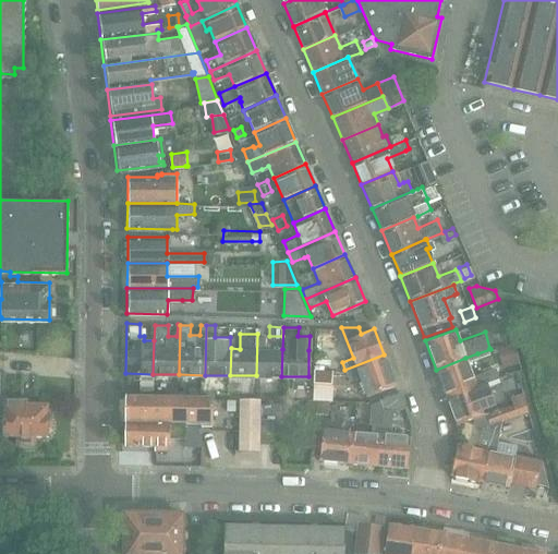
[(281,376),(282,349),(269,349),(269,342),(266,342),(267,334),(257,334),(256,375),(281,376)]
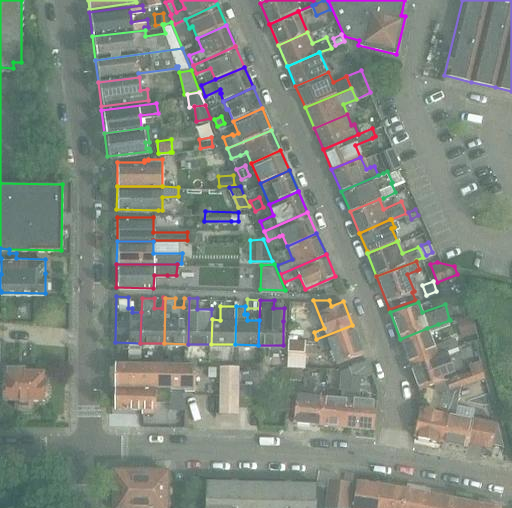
[(461,334),(477,330),(472,311),(456,316),(461,334)]
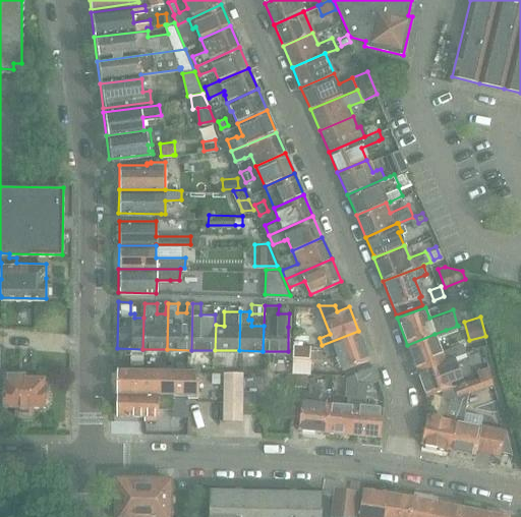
[(310,357),(311,343),(307,343),(308,332),(293,331),(293,356),(310,357)]
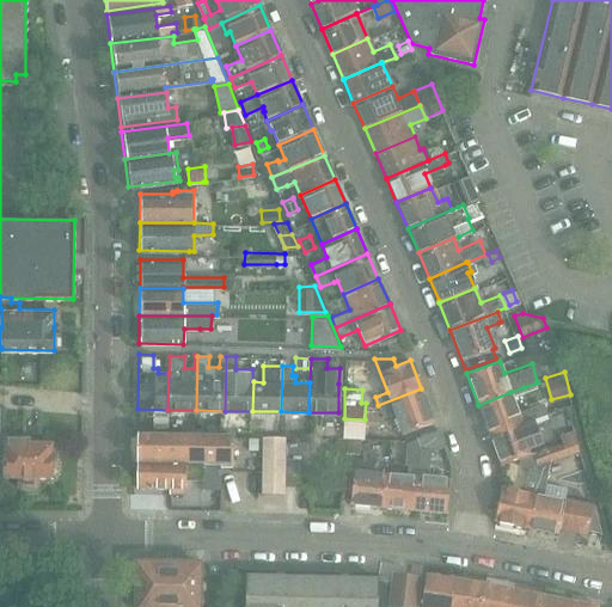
[(421,388),(378,405),(383,416),(393,411),(402,431),(433,420),(421,388)]
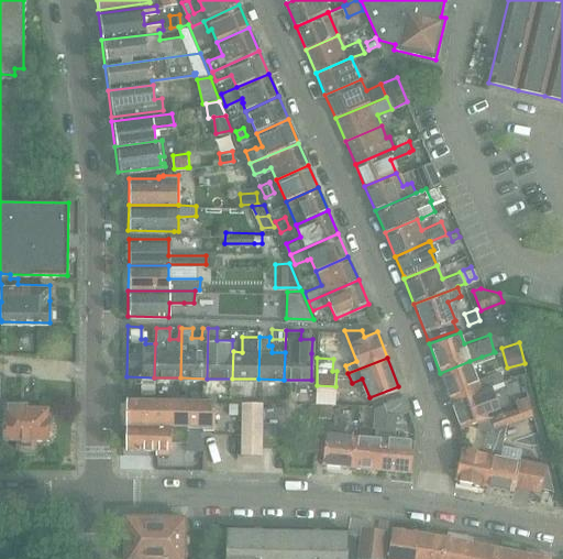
[(440,373),(450,399),(490,384),(505,380),(500,369),(476,377),(470,361),(440,373)]
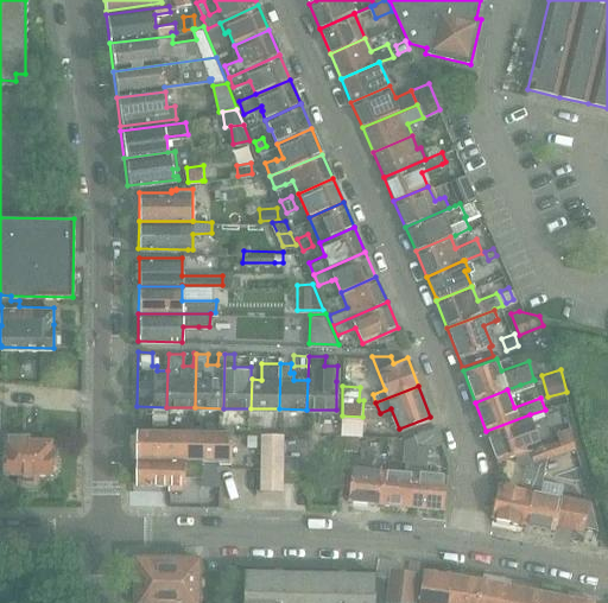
[(532,459),(537,459),(538,459),(565,450),(565,449),(576,444),(570,424),(557,430),(559,437),(529,448),(521,429),(533,424),(530,414),(486,431),(498,462),(517,455),(530,450),(532,459)]
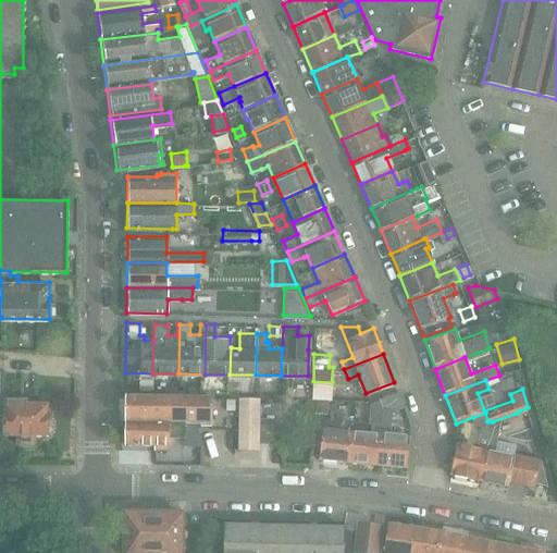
[(375,463),(405,466),(408,435),(388,433),(391,407),(403,403),(397,390),(379,397),(381,406),(375,463)]
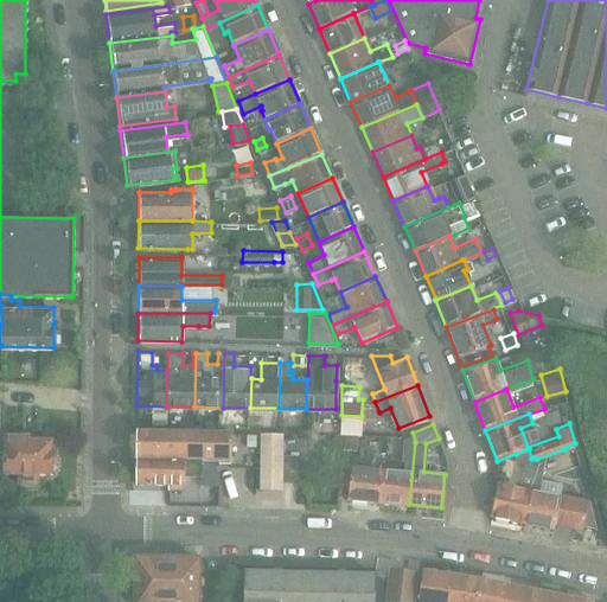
[(0,427),(0,448),(5,449),(4,471),(18,471),(18,478),(23,482),(34,482),(38,479),(38,472),(52,472),(52,448),(51,447),(52,436),(29,436),(29,433),(5,433),(4,427),(0,427)]
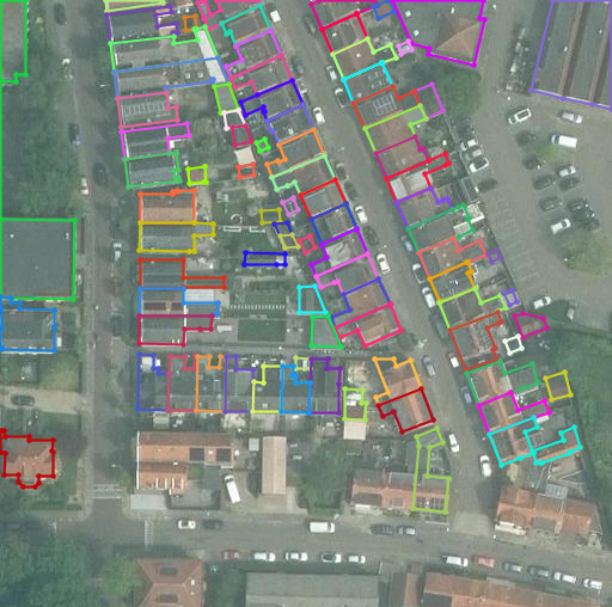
[(232,435),(138,433),(138,459),(204,460),(204,461),(232,463),(232,435)]
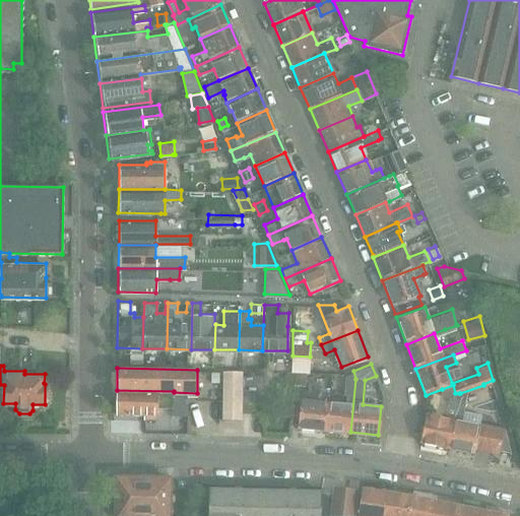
[(306,384),(307,372),(286,370),(285,382),(306,384)]
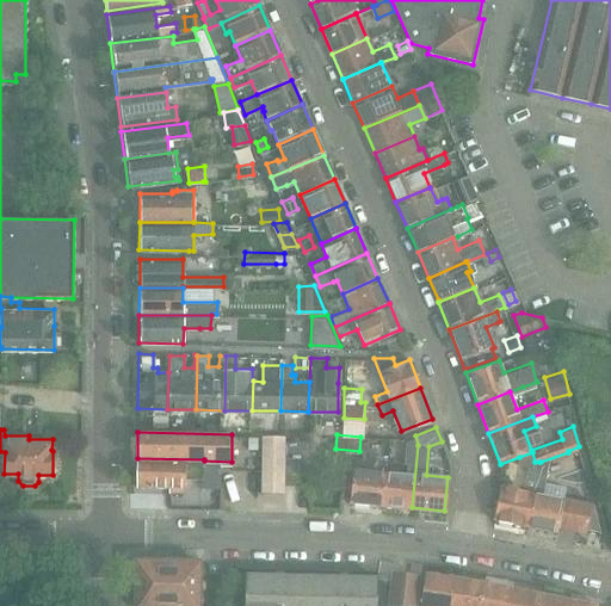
[(283,455),(283,436),(261,436),(260,493),(282,493),(282,471),(302,471),(302,455),(283,455)]
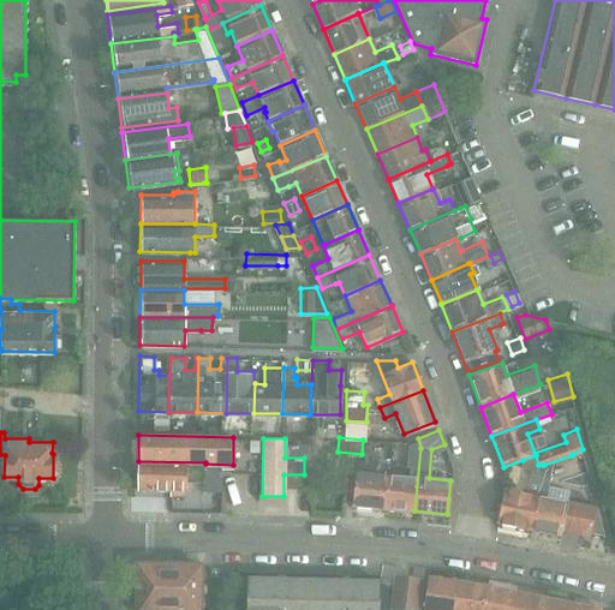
[(384,508),(415,510),(421,448),(418,438),(408,442),(407,464),(410,464),(408,476),(387,474),(384,508)]
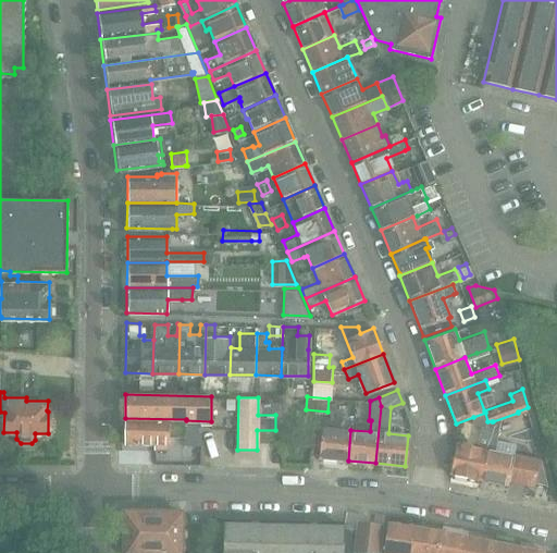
[(477,447),(457,443),(450,474),(479,479),(491,424),(492,421),(487,421),(485,413),(473,417),(475,424),(481,425),(477,447)]
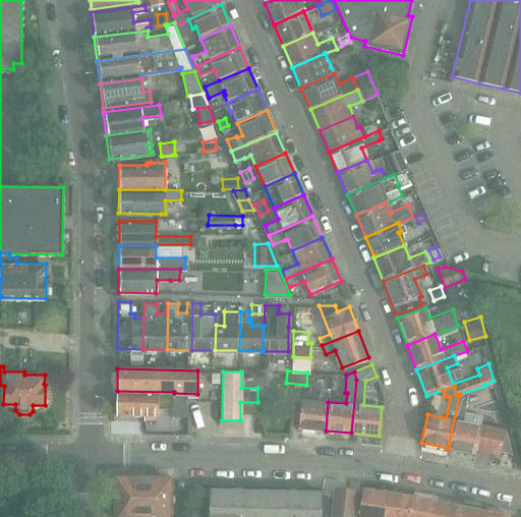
[(158,419),(158,408),(173,408),(174,393),(174,392),(117,391),(116,414),(145,415),(145,419),(158,419)]
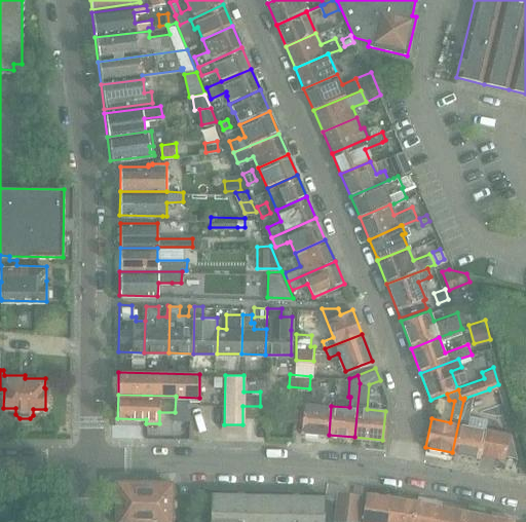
[(329,435),(331,406),(332,396),(324,395),(323,405),(303,403),(301,432),(329,435)]
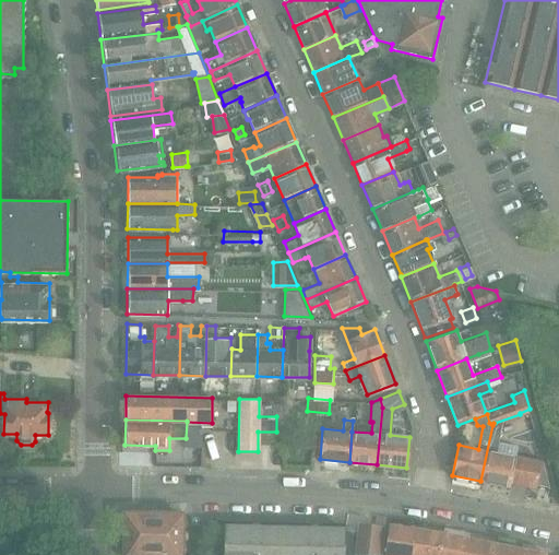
[(494,423),(480,481),(510,487),(511,481),(536,486),(537,483),(548,485),(548,486),(549,486),(544,459),(516,453),(515,457),(497,452),(500,436),(503,420),(495,423),(494,423)]
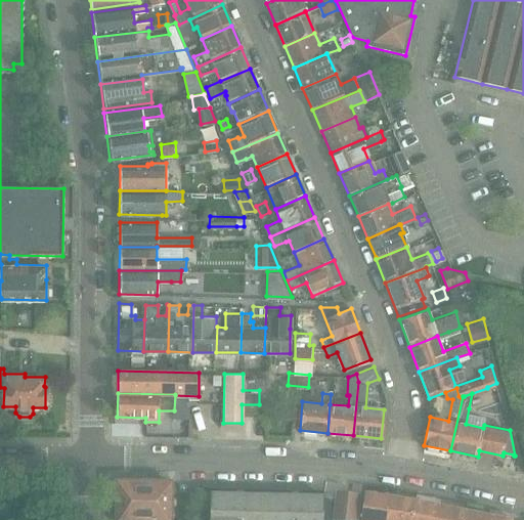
[(170,519),(171,481),(151,481),(151,480),(117,480),(116,519),(170,519)]
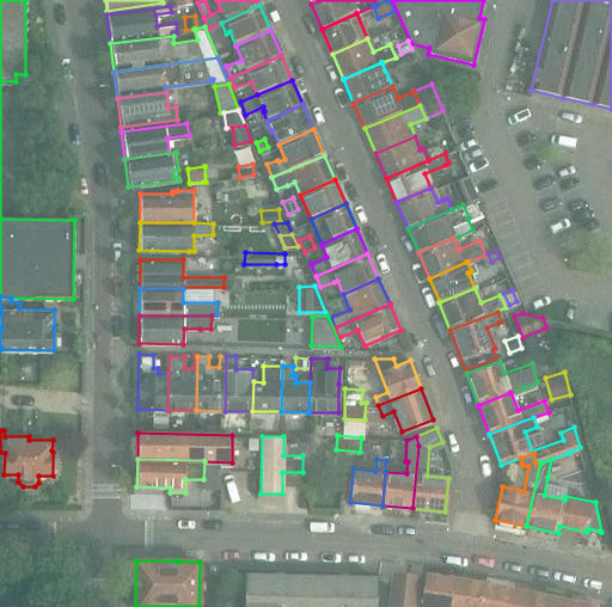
[(391,577),(379,576),(377,606),(420,606),(424,577),(421,577),(421,575),(392,571),(391,577)]
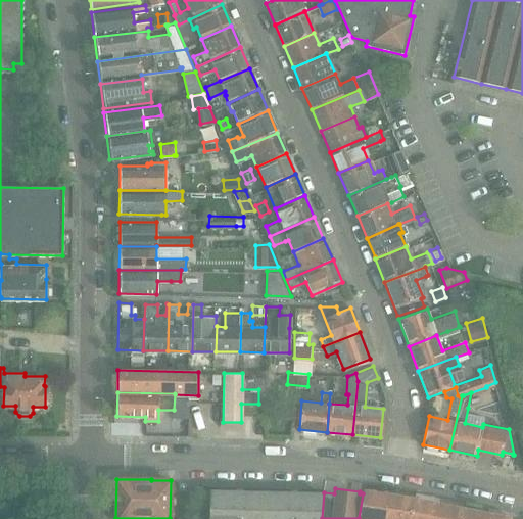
[(364,488),(363,493),(359,518),(385,518),(389,492),(364,488)]
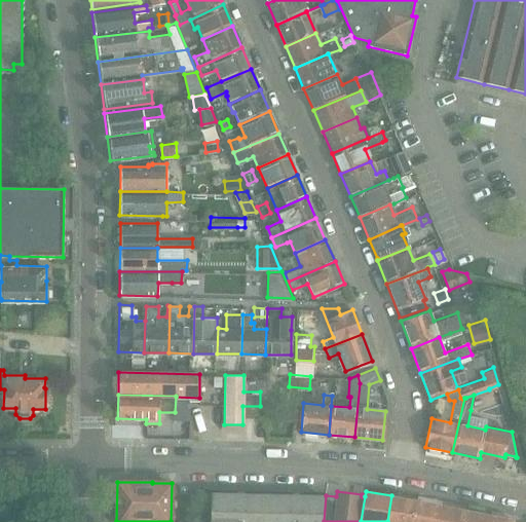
[(212,521),(324,521),(326,495),(213,492),(212,521)]
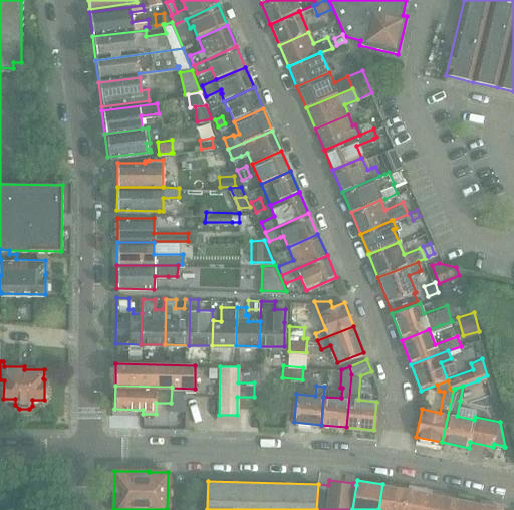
[(404,509),(408,487),(382,484),(378,509),(404,509)]
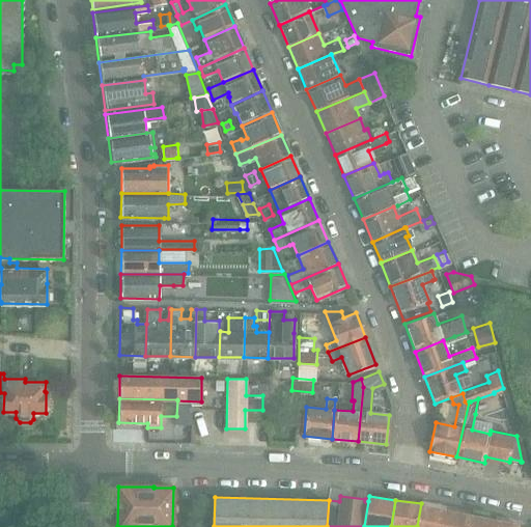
[(443,526),(447,508),(423,504),(421,503),(417,526),(443,526)]
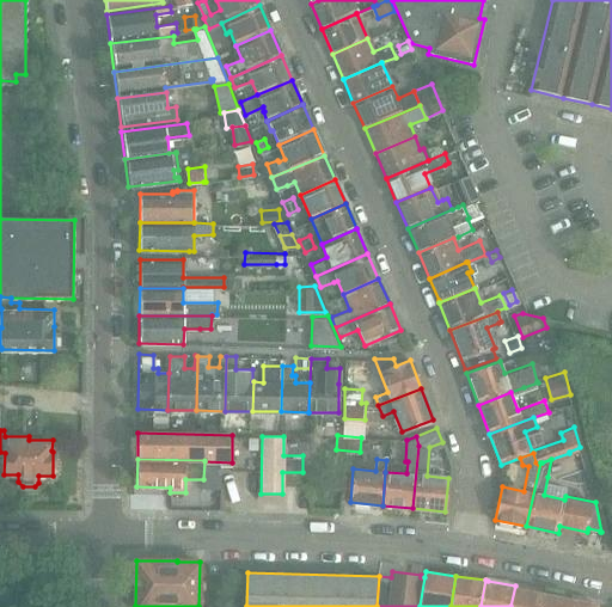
[(539,606),(543,592),(515,586),(510,606),(539,606)]
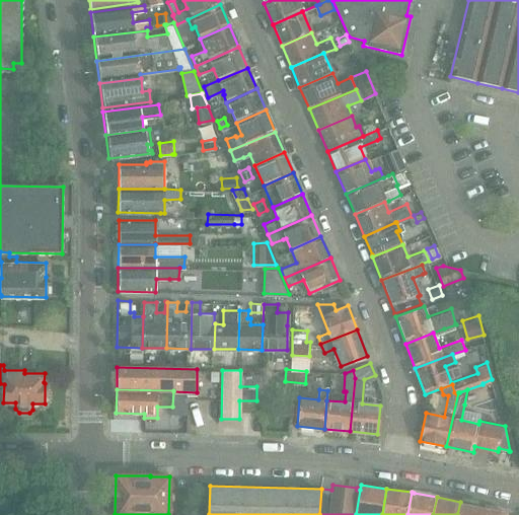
[(482,514),(484,506),(460,502),(457,514),(482,514)]
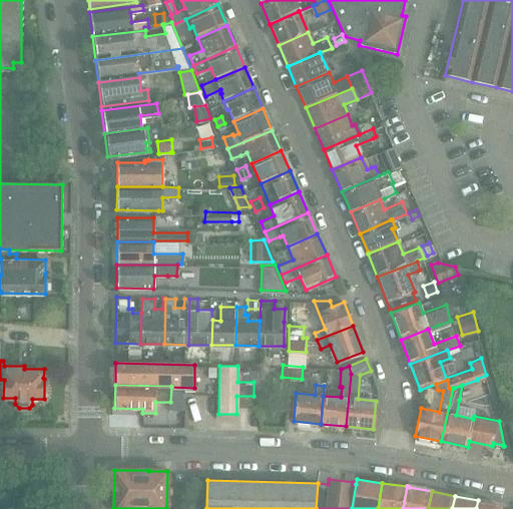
[(476,508),(512,508),(502,507),(503,505),(478,500),(476,508)]
